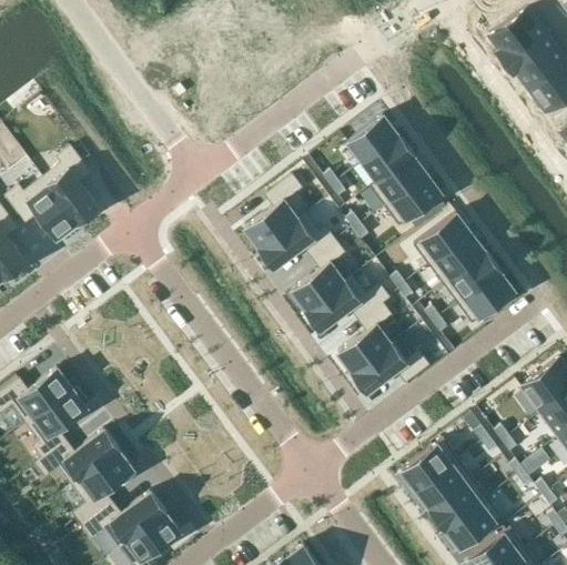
[(528,10),(489,38),(500,52),(498,54),(506,66),(547,34),(528,10)]
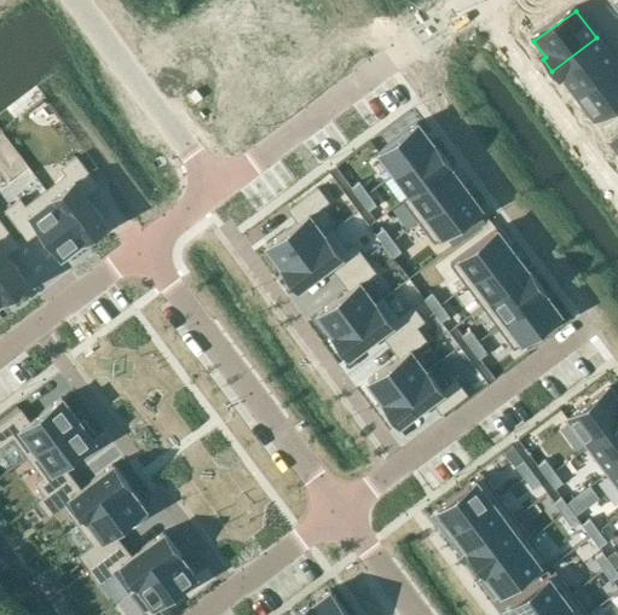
[(596,38),(552,71),(561,83),(564,82),(575,97),(616,65),(596,38)]
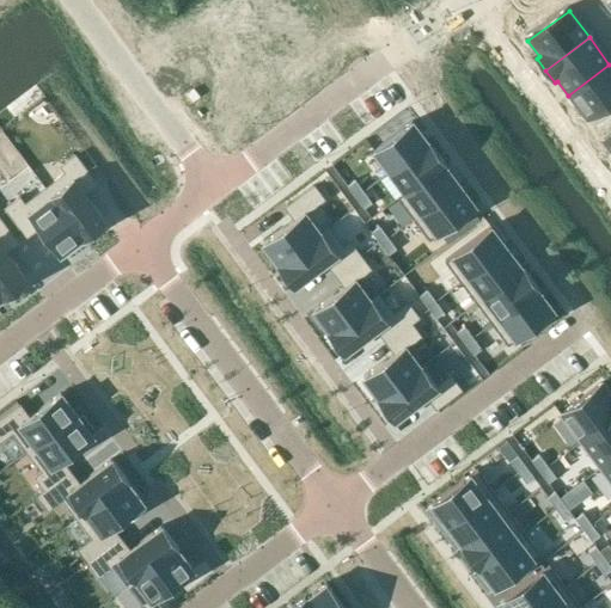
[(610,66),(609,65),(568,96),(588,122),(610,105),(610,66)]
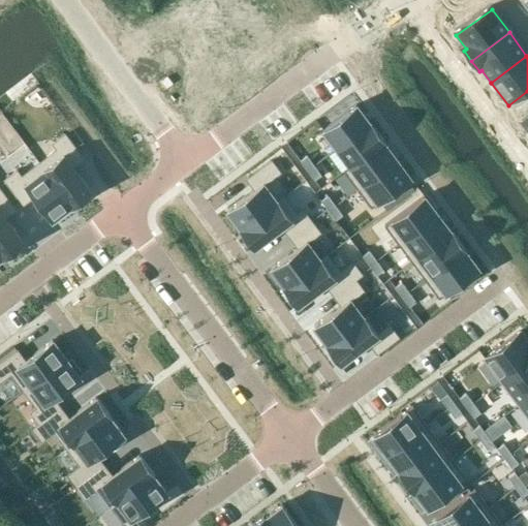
[(356,107),(323,132),(338,151),(372,126),(371,125),(370,125),(356,107)]
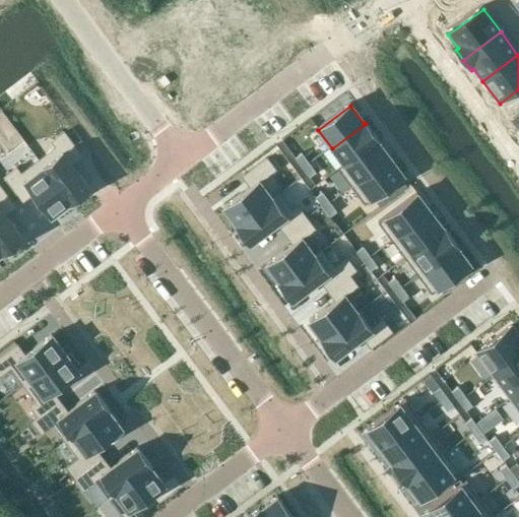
[(366,124),(332,148),(344,166),(338,170),(339,171),(379,141),(366,124)]
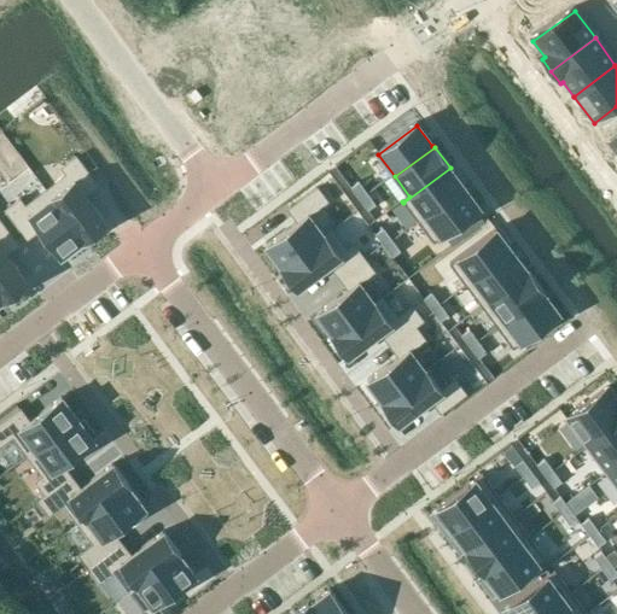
[(47,193),(85,244),(108,227),(86,198),(98,188),(77,161),(63,170),(69,177),(47,193)]
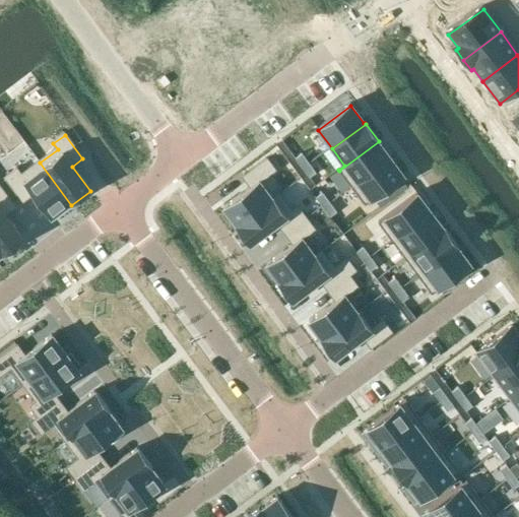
[(379,141),(339,171),(351,188),(391,159),(379,143),(380,142),(379,141)]
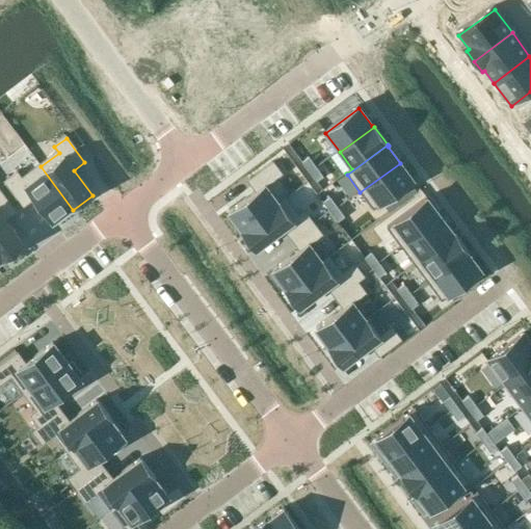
[(310,159),(303,164),(311,174),(317,169),(310,159)]
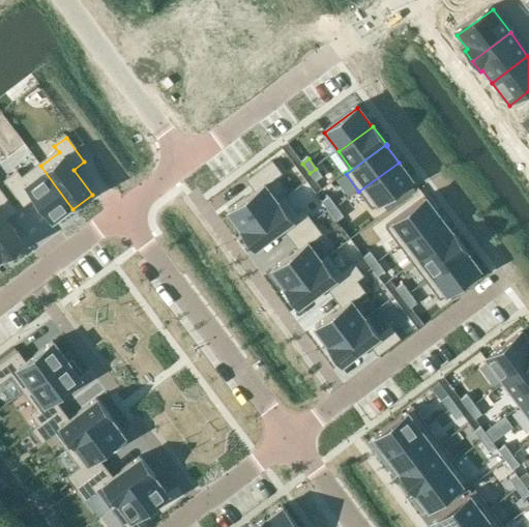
[(399,163),(358,192),(373,211),(381,205),(408,184),(412,181),(399,163)]
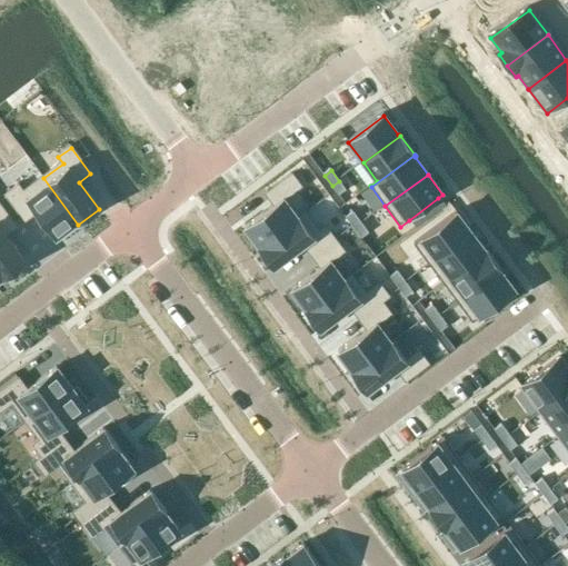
[(275,207),(246,228),(260,247),(259,248),(259,249),(306,215),(306,214),(298,219),(285,201),(301,188),(292,176),(267,196),(275,207)]
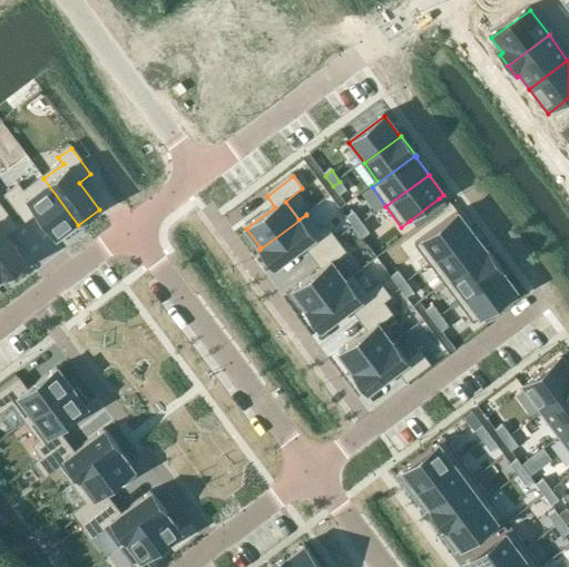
[(78,225),(43,178),(23,193),(19,187),(7,196),(26,223),(37,214),(57,240),(77,225),(77,226),(78,225)]
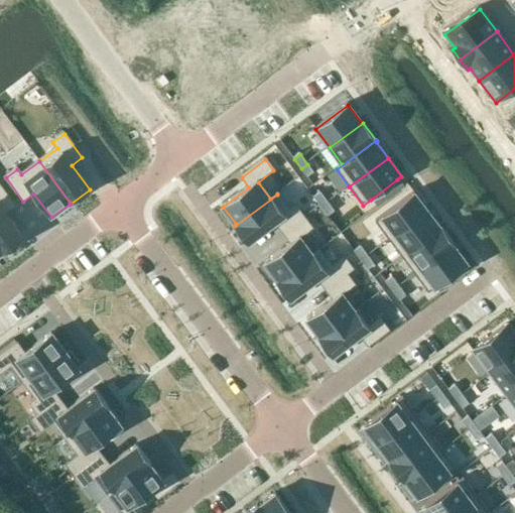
[(307,164),(301,168),(308,178),(314,173),(307,164)]
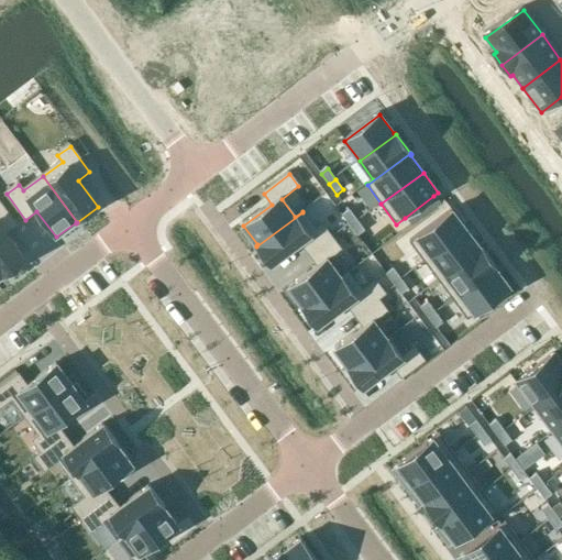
[(433,196),(405,218),(411,227),(440,205),(433,196)]
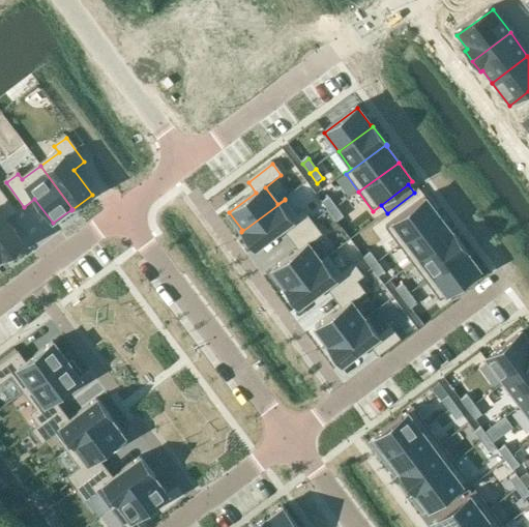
[(0,254),(4,260),(24,245),(5,221),(16,212),(0,191),(0,254)]
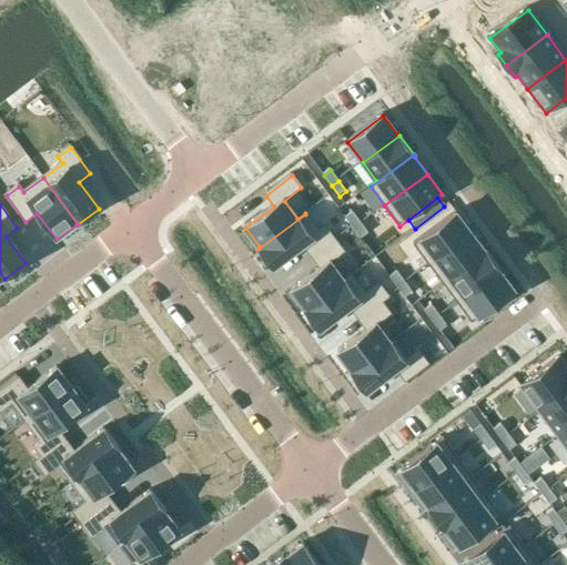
[(354,213),(346,219),(354,229),(362,223),(354,213)]
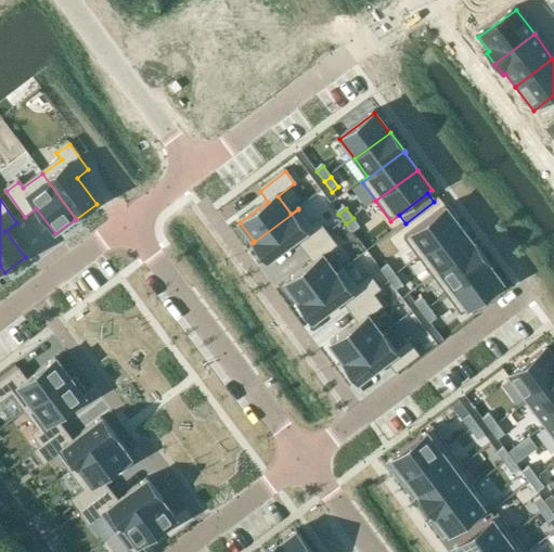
[(446,208),(404,240),(419,258),(460,227),(446,208)]
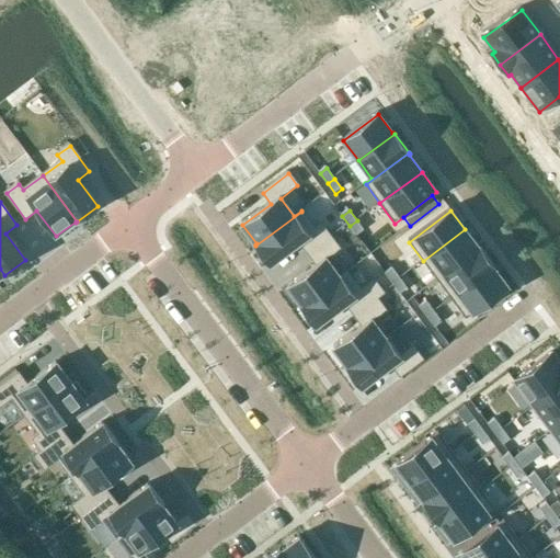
[(301,212),(255,246),(271,265),(300,243),(309,254),(331,238),(322,225),(316,230),(301,212)]
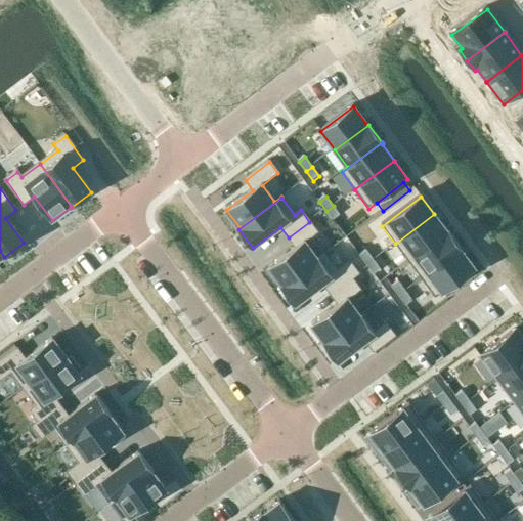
[(334,206),(327,211),(334,221),(341,216),(334,206)]
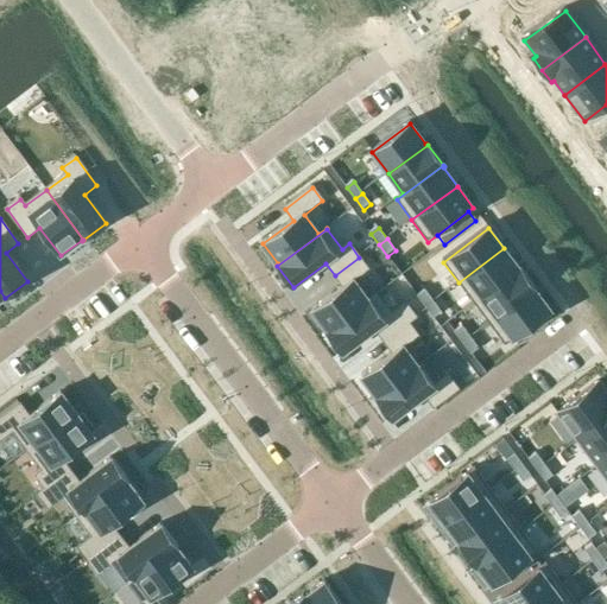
[(504,248),(459,283),(474,304),(519,269),(504,248)]
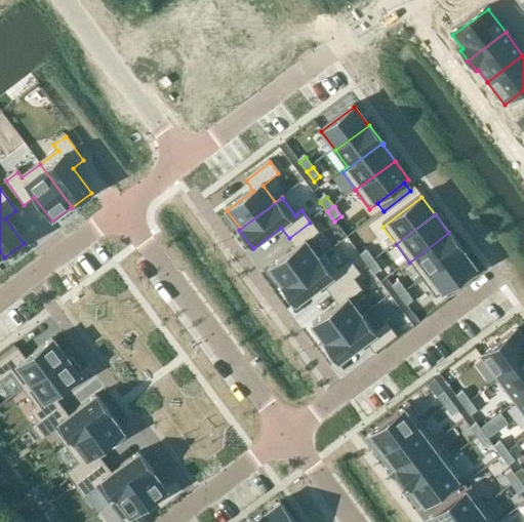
[(296,248),(270,268),(283,286),(282,286),(282,287),(325,255),(325,254),(318,259),(306,243),(318,233),(310,223),(289,238),(296,248)]
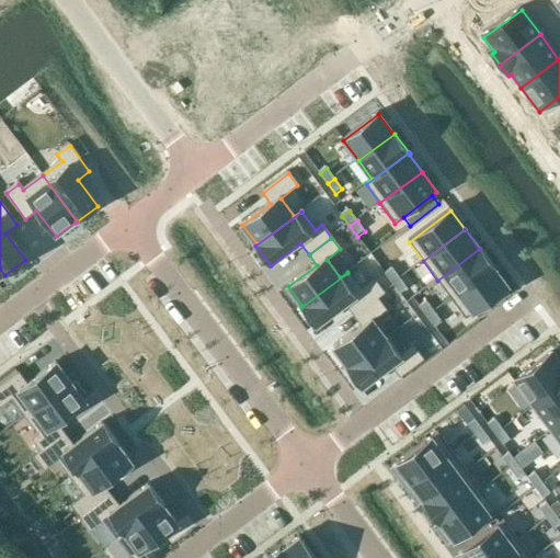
[(479,249),(437,281),(453,300),(494,270),(495,269),(480,248),(479,249)]
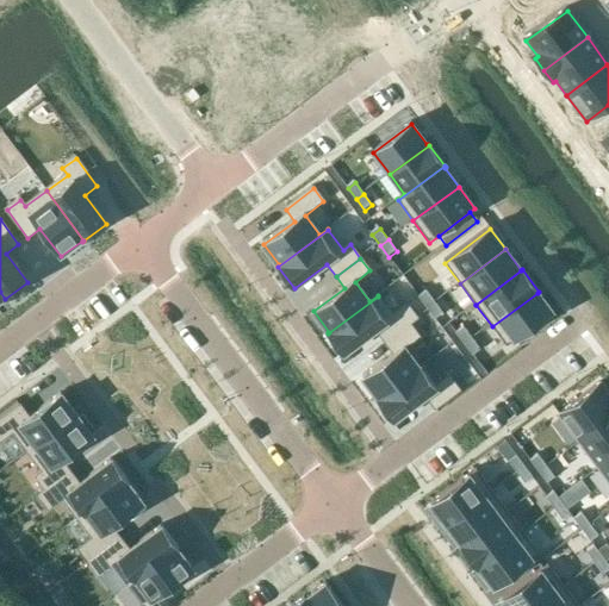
[(428,292),(420,298),(428,310),(436,304),(428,292)]
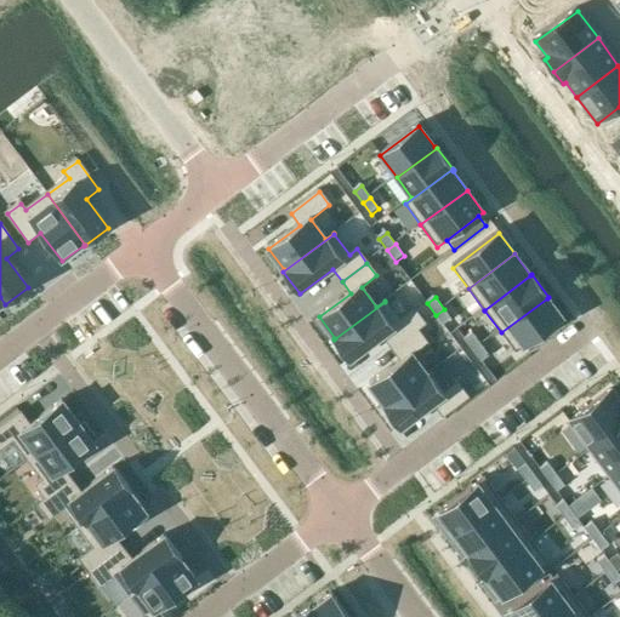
[(547,298),(501,332),(517,354),(563,319),(547,298)]
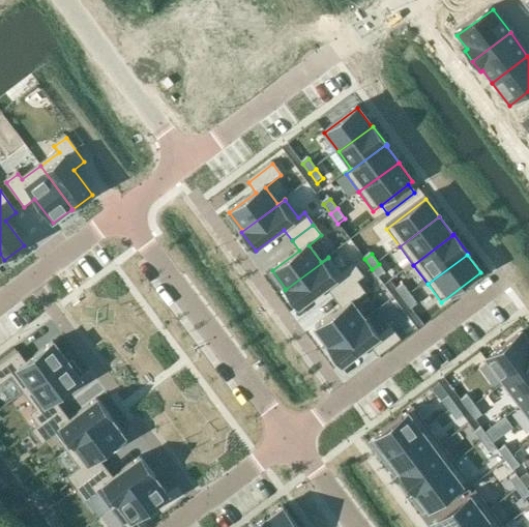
[(328,258),(285,290),(299,309),(327,288),(335,298),(362,277),(354,266),(342,275),(328,258)]
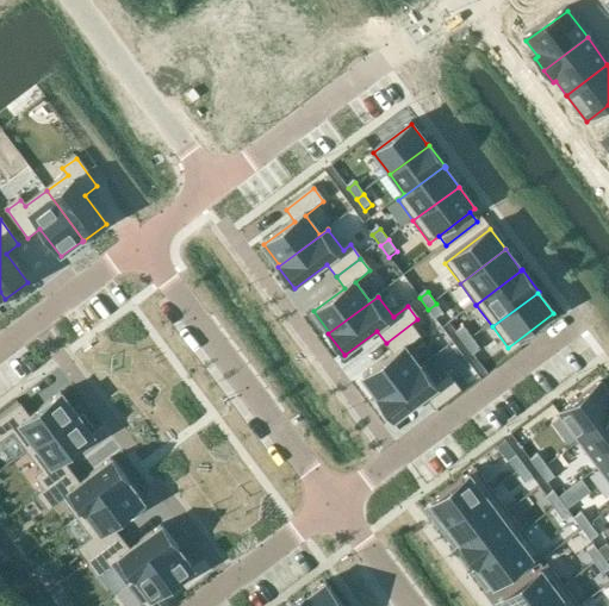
[(436,304),(428,310),(436,320),(445,314),(436,304)]
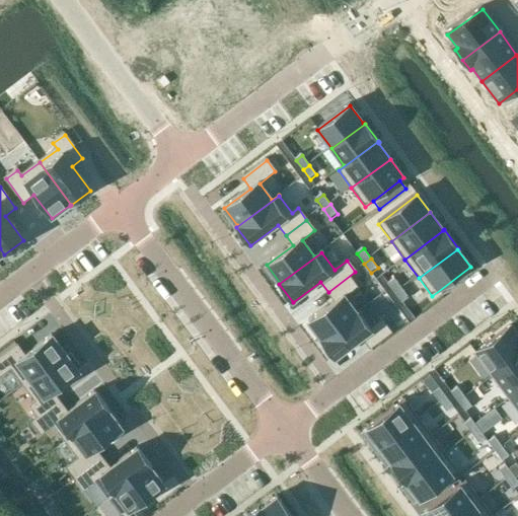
[(336,302),(309,321),(322,340),(321,340),(321,341),(359,313),(358,312),(357,313),(345,297),(357,288),(349,277),(355,272),(328,292),(336,302)]
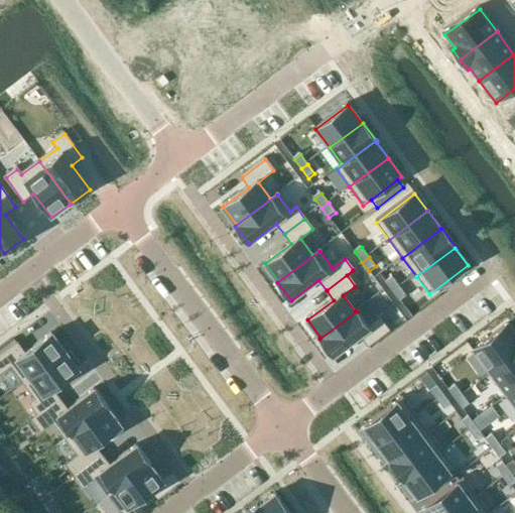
[(393,278),(387,283),(394,292),(400,287),(393,278)]
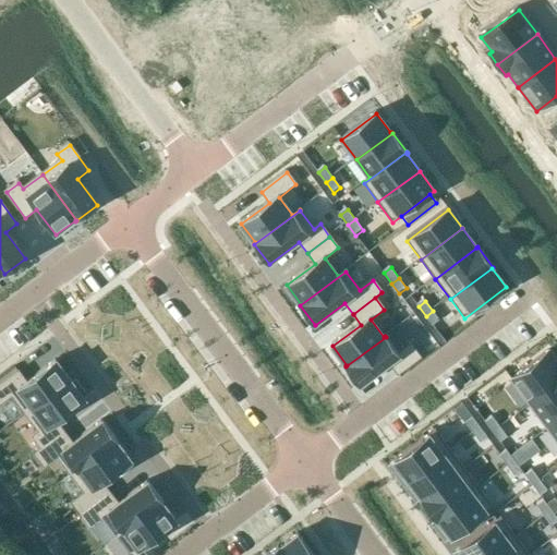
[(433,311),(426,316),(434,327),(440,322),(433,311)]
